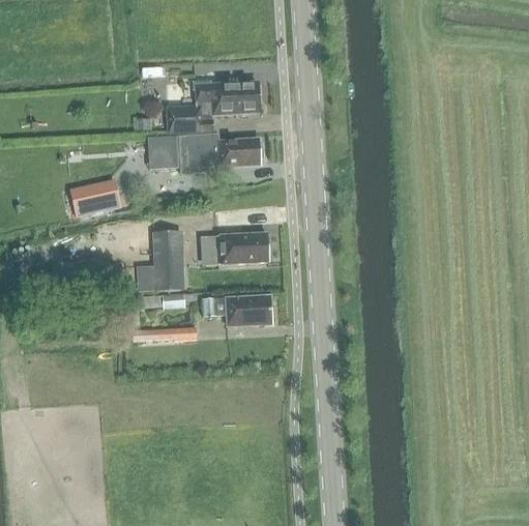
[(259,110),(258,82),(240,83),(240,81),(211,83),(211,79),(192,80),(193,89),(195,89),(196,105),(166,107),(168,134),(213,130),(212,114),(242,113),(242,111),(259,110)]
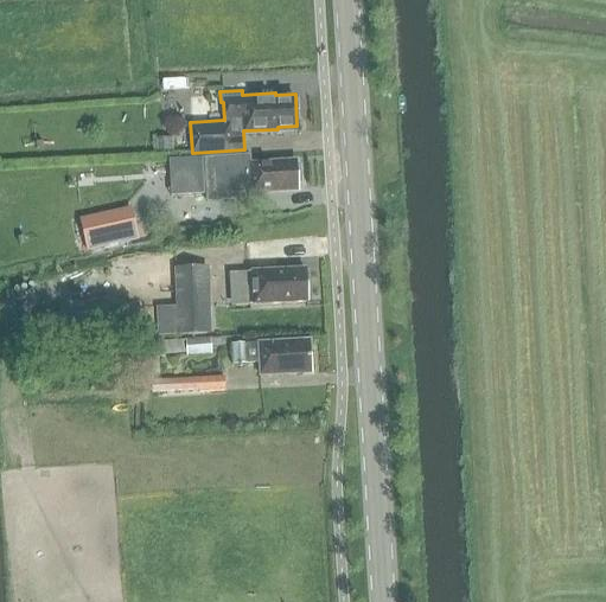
[(249,160),(248,152),(217,154),(219,192),(250,190),(280,189),(280,185),(298,184),(298,179),(300,179),(299,166),(297,166),(297,160),(279,161),(279,158),(249,160)]
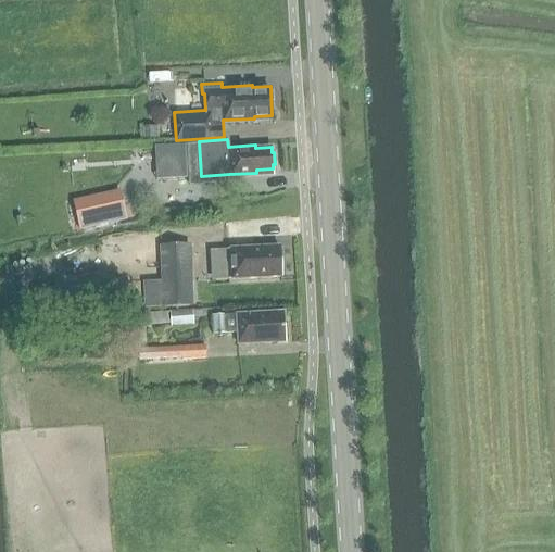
[(184,148),(154,149),(155,171),(185,170),(184,148)]
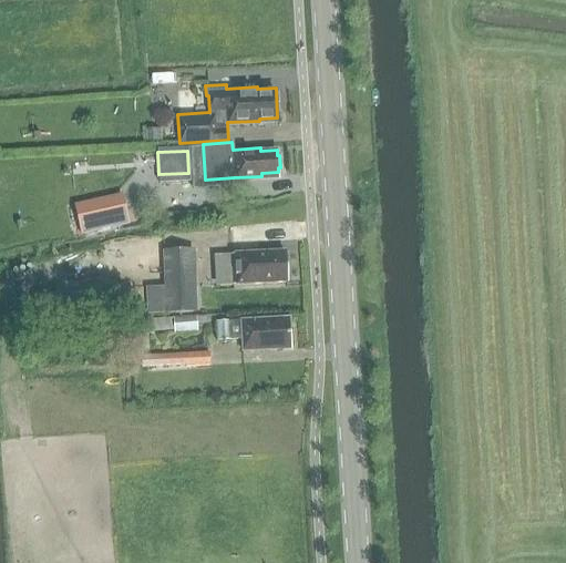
[(197,309),(196,246),(163,247),(164,282),(146,283),(147,310),(197,309)]
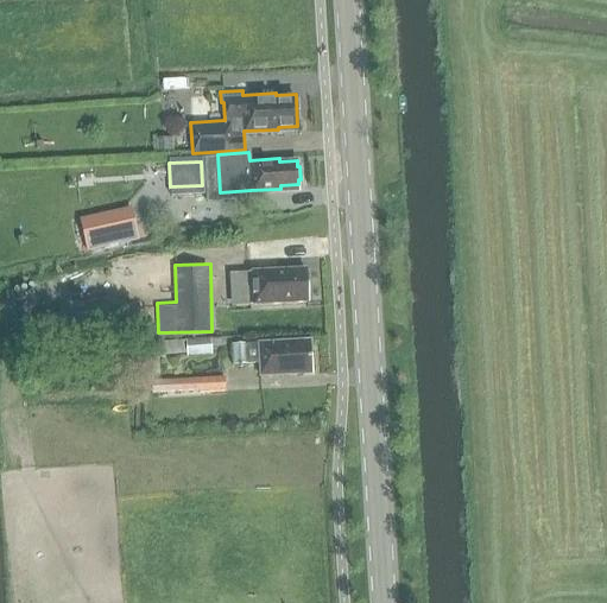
[(250,303),(308,299),(305,266),(247,270),(250,303)]
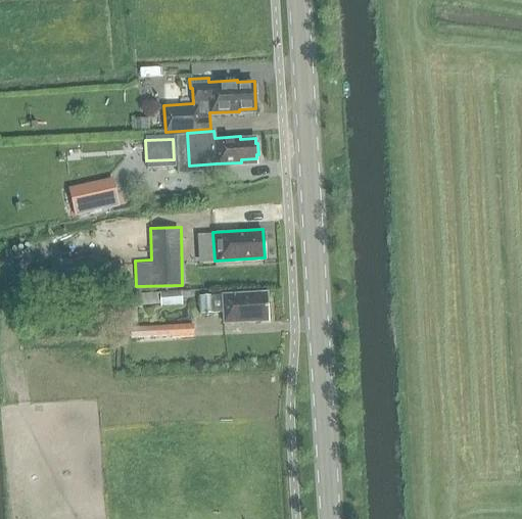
[(182,287),(159,289),(160,303),(183,302),(182,287)]
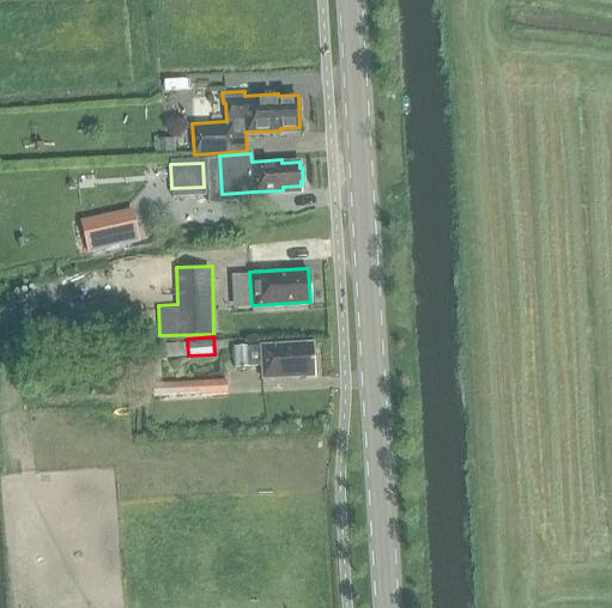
[(295,372),(314,371),(313,344),(292,345),(292,342),(261,344),(234,346),(235,365),(249,364),(249,362),(261,362),(262,377),(295,375),(295,372)]
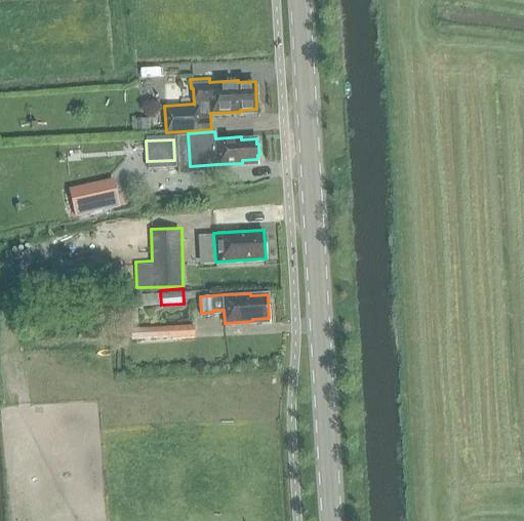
[(195,334),(195,322),(129,326),(130,337),(195,334)]
